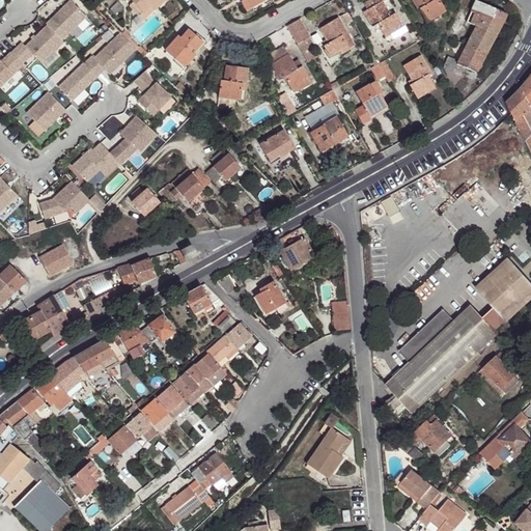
[(131,0),(134,3),(130,6),(143,20),(156,8),(156,9),(165,1),(163,0),(131,0)]
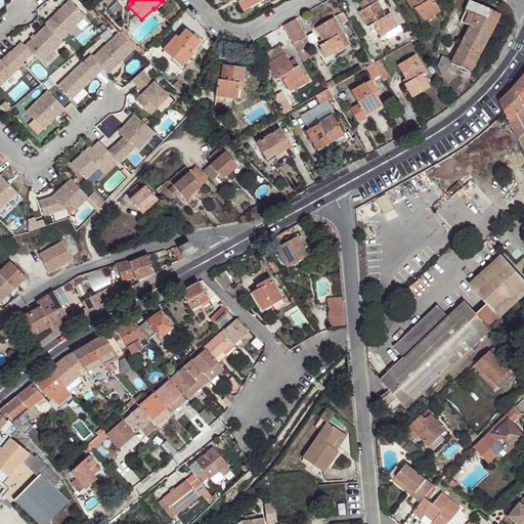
[(241,0),(237,2),(244,11),(262,0),(241,0)]
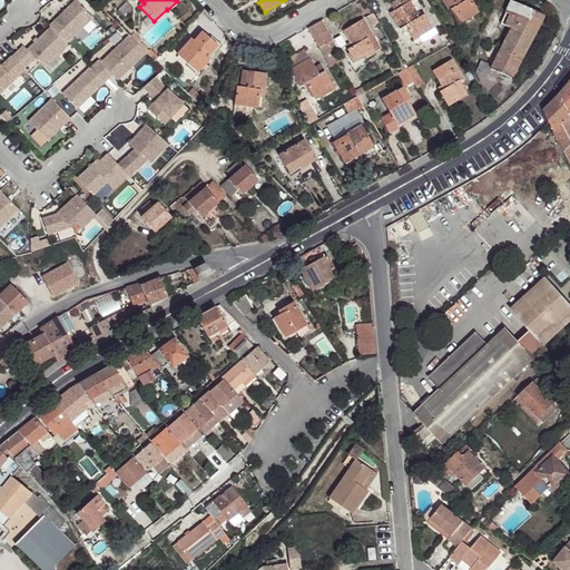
[(396,0),(391,3),(395,10),(390,13),(400,30),(405,26),(414,40),(421,36),(419,32),(431,25),(424,13),(420,17),(411,2),(413,0),(396,0)]
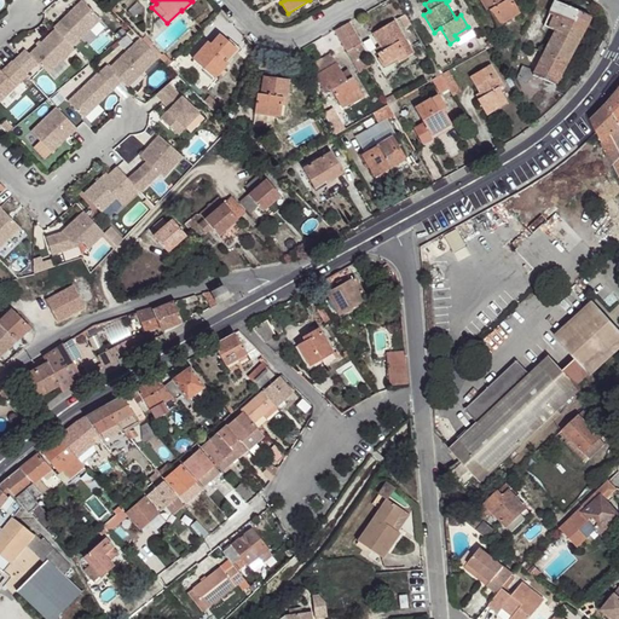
[(480,0),(487,12),(490,11),(497,22),(509,13),(512,18),(520,12),(512,0),(480,0)]
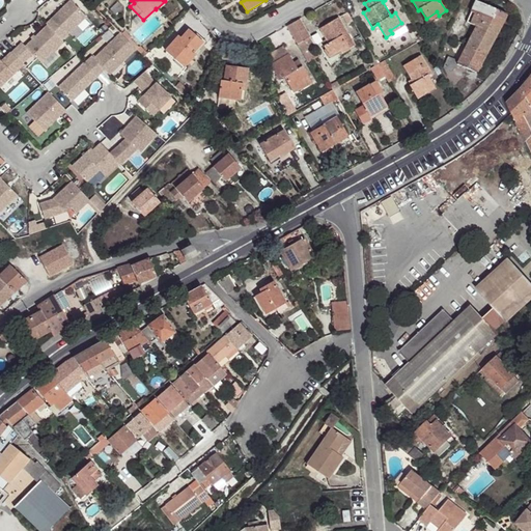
[(507,14),(476,0),(467,22),(476,26),(458,61),(448,56),(443,67),(447,75),(458,65),(476,73),(507,14)]
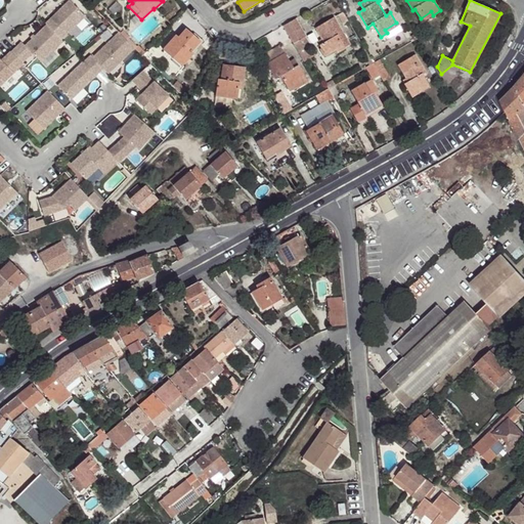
[(71,1),(46,25),(47,26),(61,40),(86,16),(71,1)]
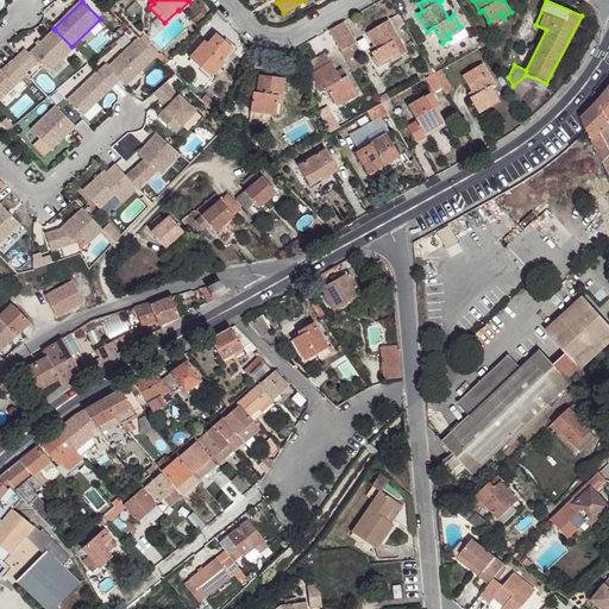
[(501,13),(489,22),(491,25),(503,18),(501,13)]
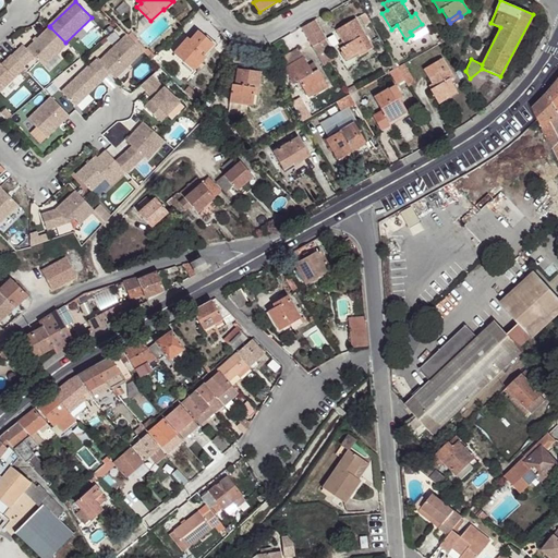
[(336,31),(342,41),(344,46),(341,48),(340,48),(347,59),(359,52),(361,56),(373,48),(355,19),(336,31)]
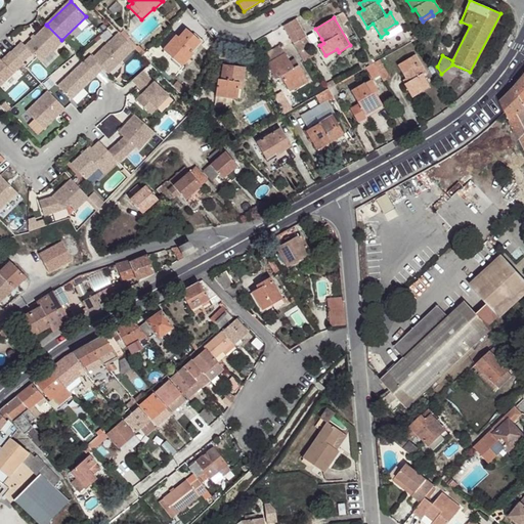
[(290,23),(300,40),(306,36),(296,18),(290,23)]
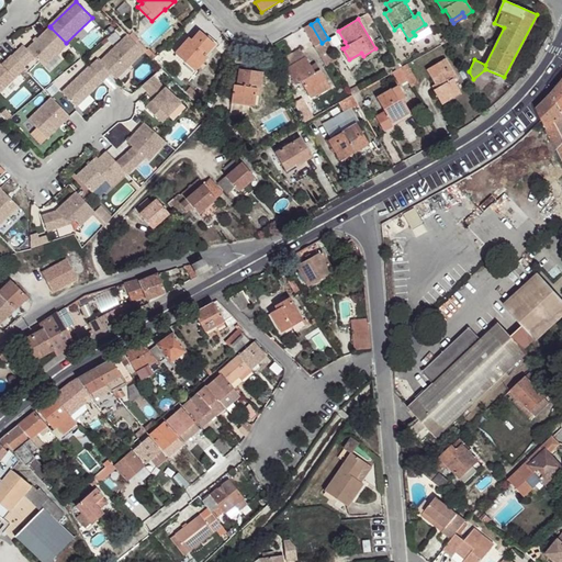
[(303,27),(314,46),(322,43),(311,24),(303,27)]
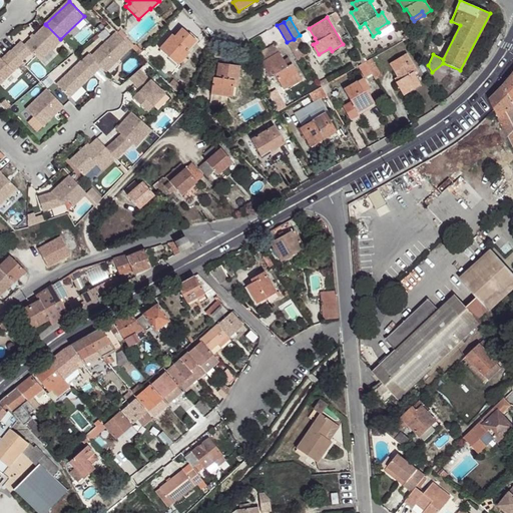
[(388,22),(377,29),(379,32),(382,37),(393,30),(388,22)]
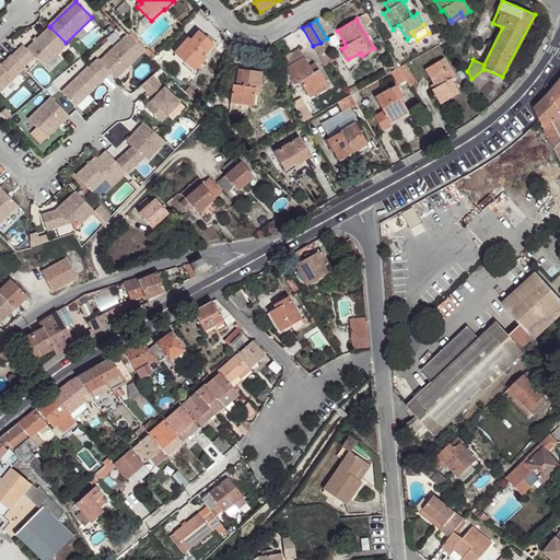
[(23,46),(12,57),(24,68),(34,58),(44,67),(67,45),(66,43),(50,27),(27,50),(23,46)]
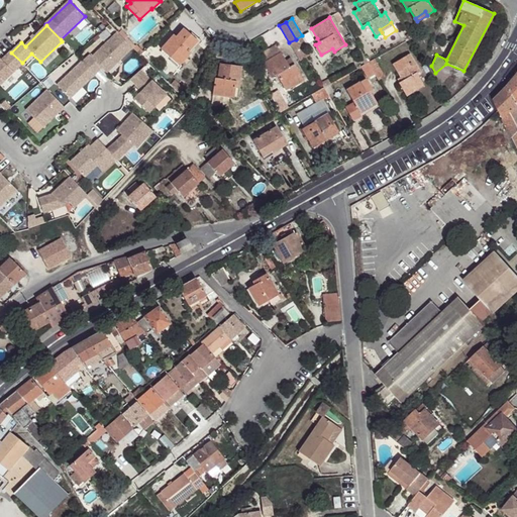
[(183,28),(176,36),(184,43),(191,35),(183,28)]
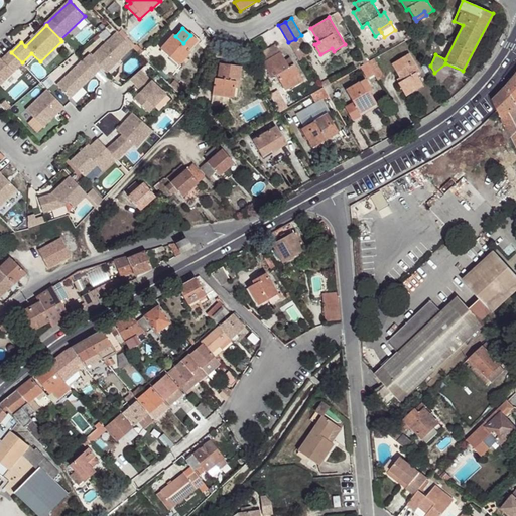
[(122,30),(118,33),(124,39),(126,37),(127,36),(122,30)]
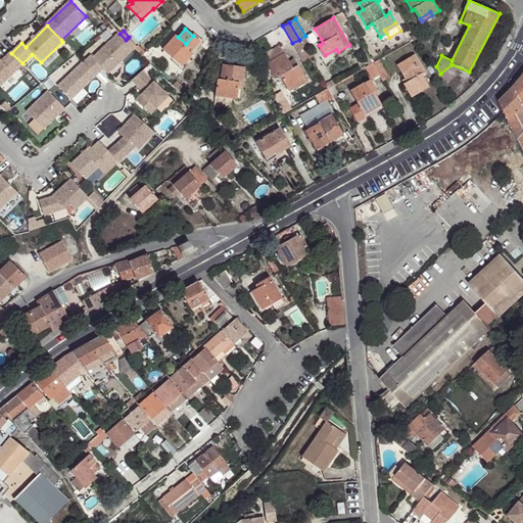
[(119,33),(93,58),(92,56),(84,63),(96,77),(103,69),(108,74),(134,48),(126,40),(120,34),(119,33)]
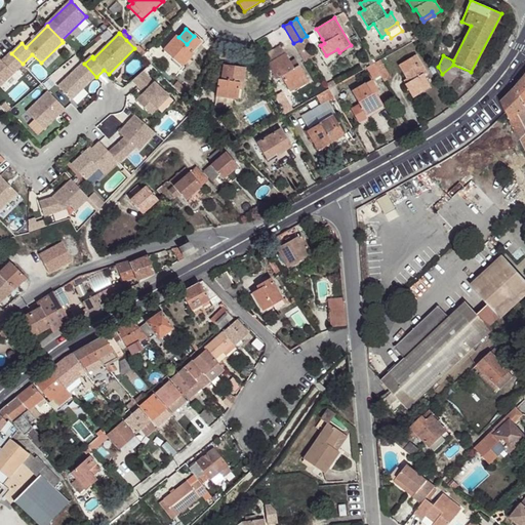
[(192,52),(201,42),(194,36),(187,44),(178,37),(175,35),(163,49),(183,67),(193,53),(192,52)]
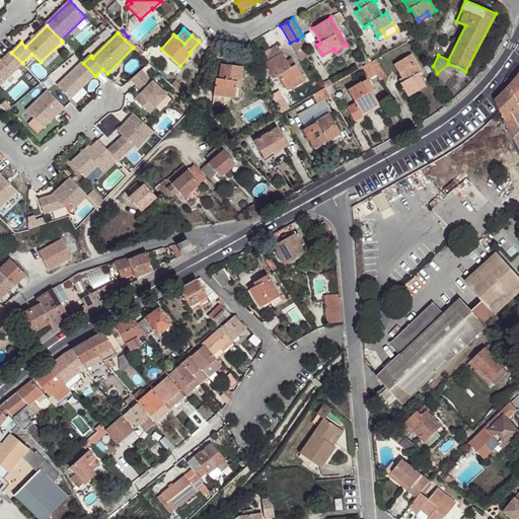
[(127,38),(125,40),(133,48),(134,49),(136,47),(127,38)]
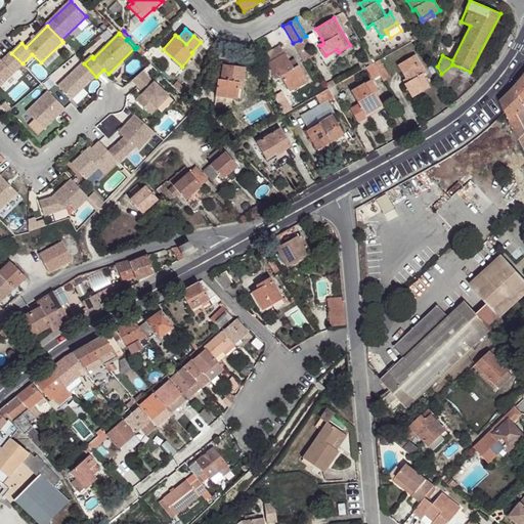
[(300,40),(293,43),(298,52),(304,48),(300,40)]
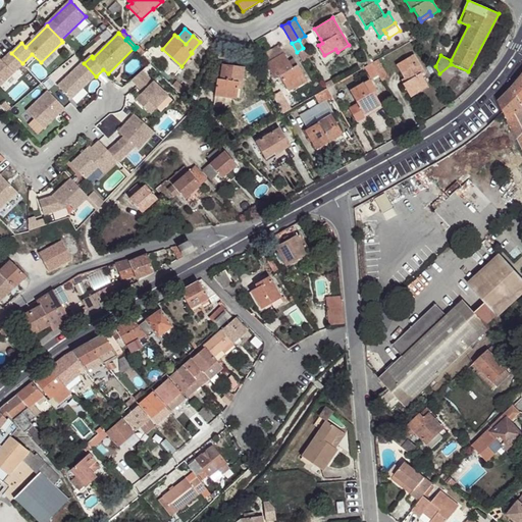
[(145,53),(138,46),(137,47),(135,49),(142,56),(145,53)]
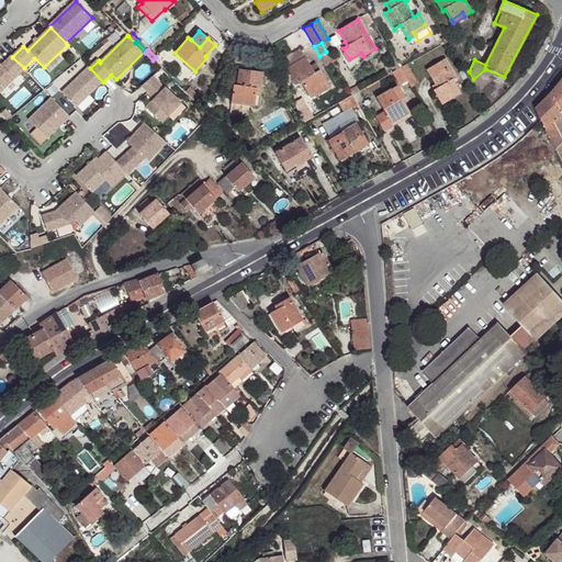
[(285,68),(305,57),(301,49),(281,60),(285,68)]
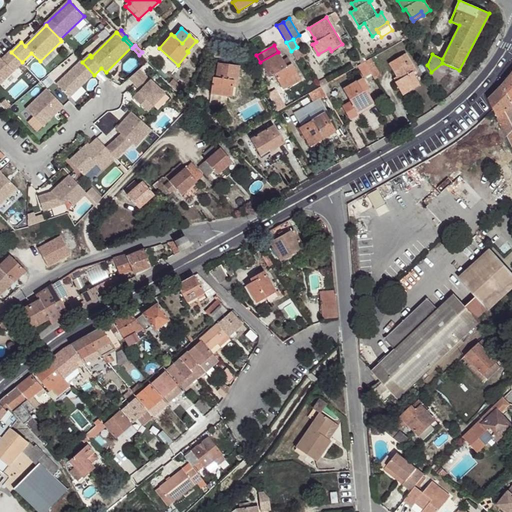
[(260,62),(269,77),(274,74),(282,88),(288,84),(290,87),(290,88),(301,81),(292,64),(287,67),(278,52),(260,62)]
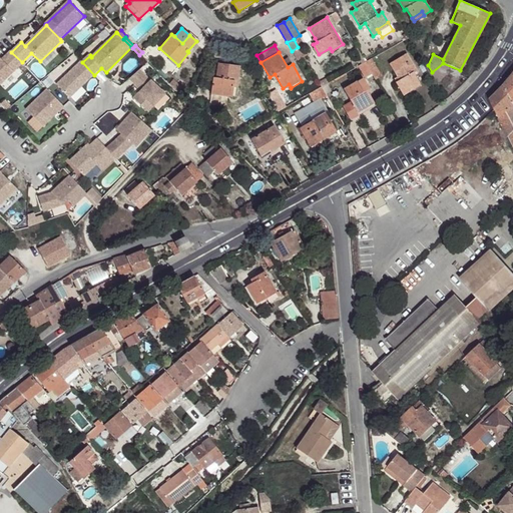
[(360,53),(356,55),(362,64),(365,62),(360,53)]
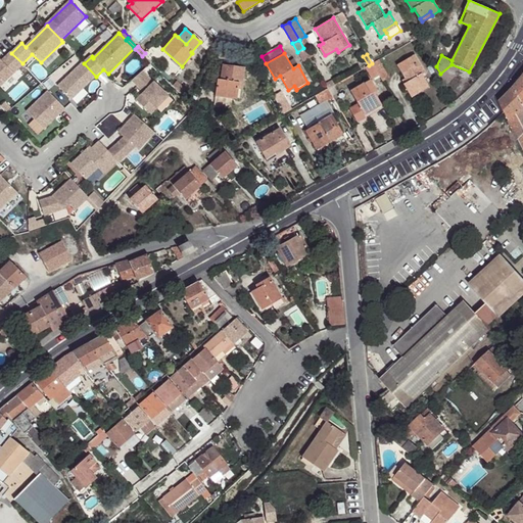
[(397,64),(406,78),(408,82),(405,84),(403,84),(410,94),(427,83),(422,74),(425,72),(415,54),(397,64)]
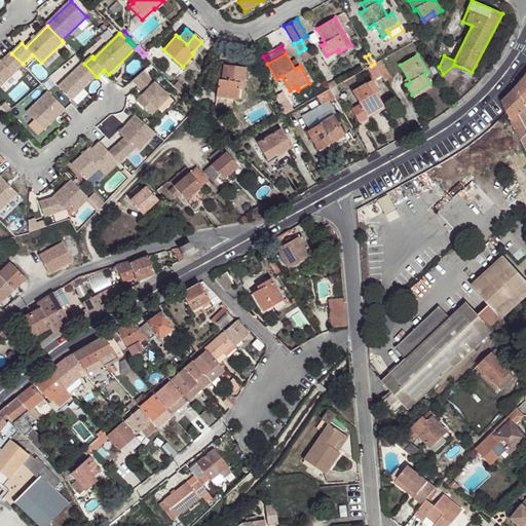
[(0,60),(0,86),(0,87),(13,74),(0,60)]
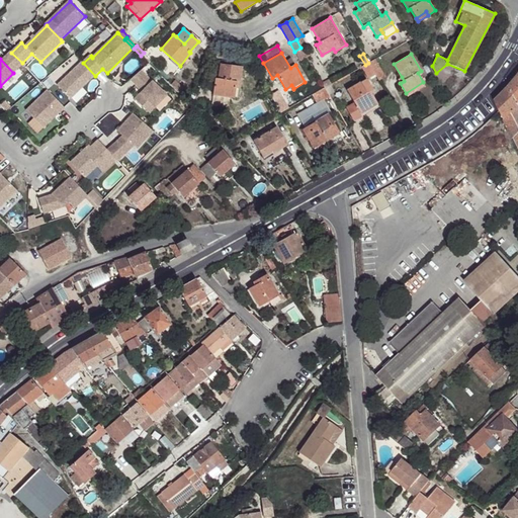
[(368,63),(375,75),(378,80),(385,77),(375,60),(368,63)]
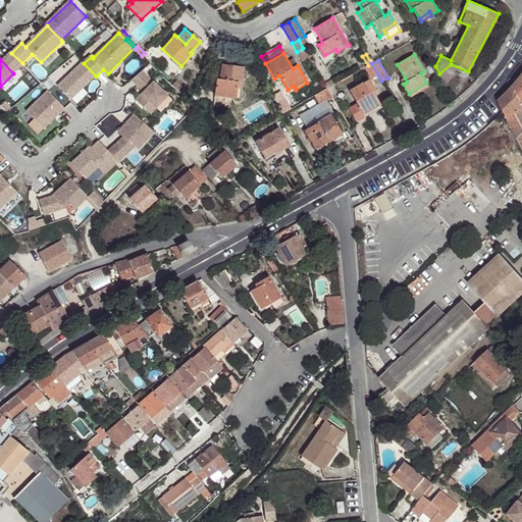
[(83,62),(58,87),(70,100),(96,76),(84,63),(83,62)]
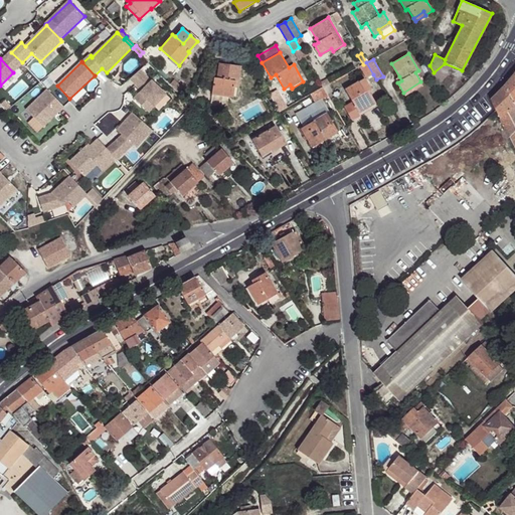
[(359,66),(360,66),(366,78),(373,74),(366,62),(363,64),(359,66)]
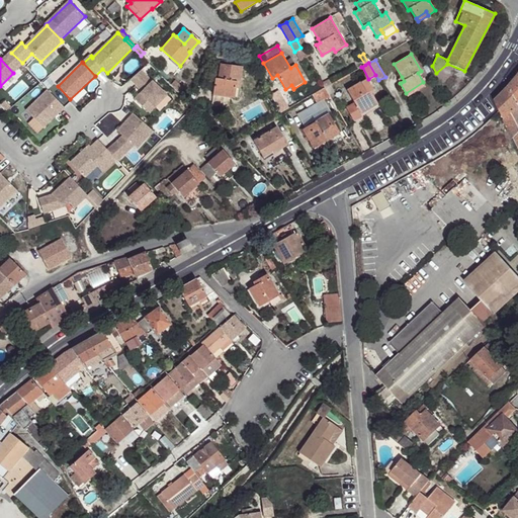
[(232,66),(221,64),(220,74),(231,76),(232,66)]
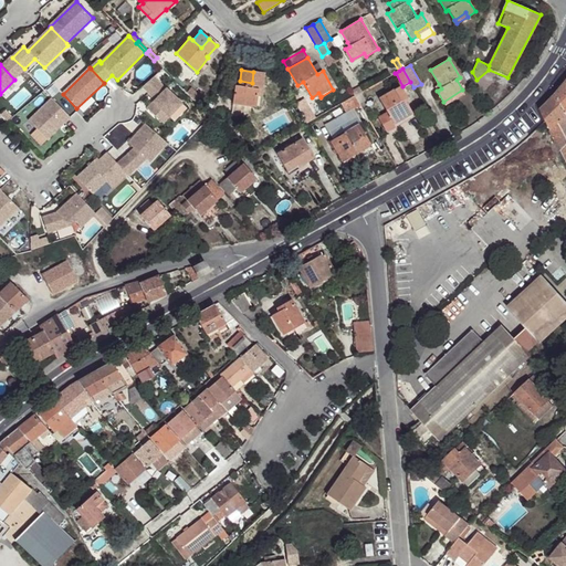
[(262,96),(264,73),(253,72),(252,83),(240,81),(239,86),(236,86),(234,93),(258,96),(262,96)]
